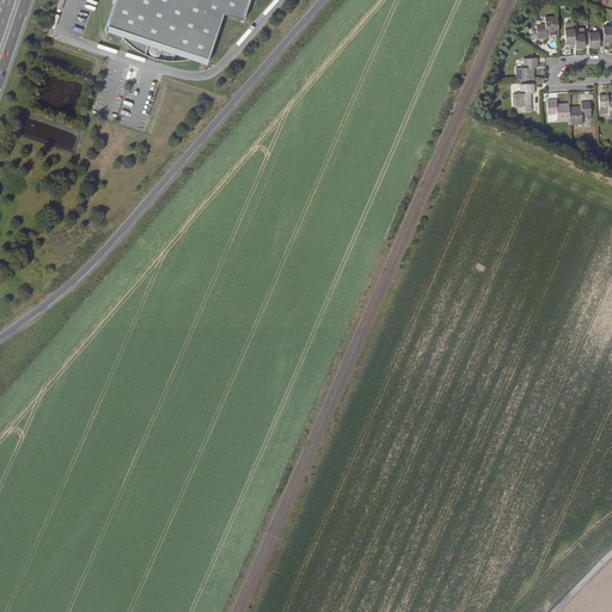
[(115,0),(114,4),(106,26),(124,32),(150,41),(165,46),(160,60),(165,61),(173,61),(176,54),(177,49),(207,60),(222,14),(242,20),(249,0),(115,0)]
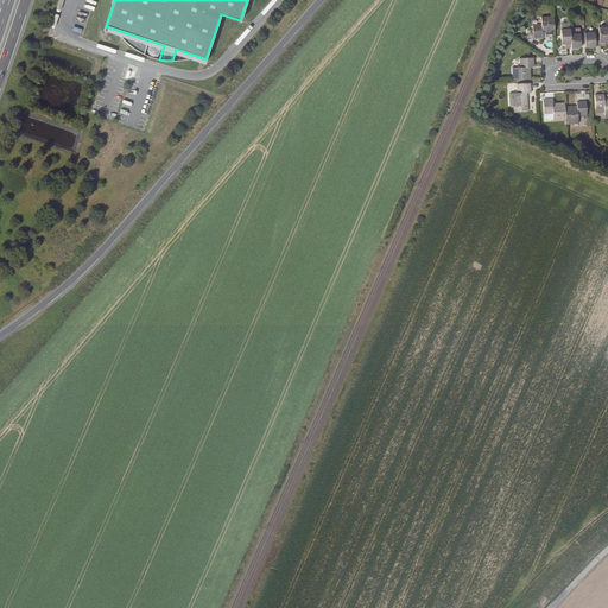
[(542,25),(532,25),(533,30),(529,30),(530,36),(533,36),(533,39),(543,38),(543,35),(555,35),(553,16),(542,17),(542,25)]
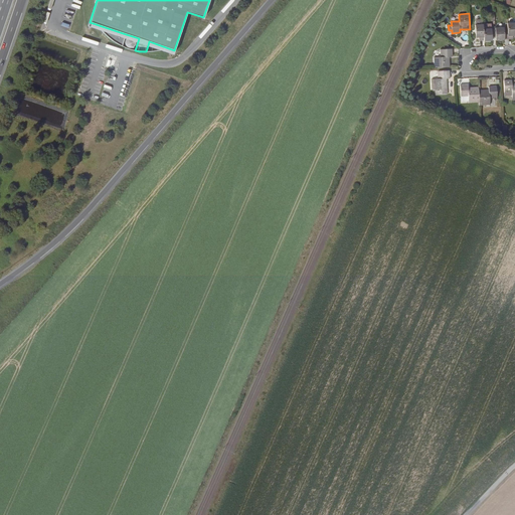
[(479,40),(484,40),(483,24),(483,21),(480,19),(477,20),(476,20),(475,22),(475,24),(476,37),(479,37),(479,40)]
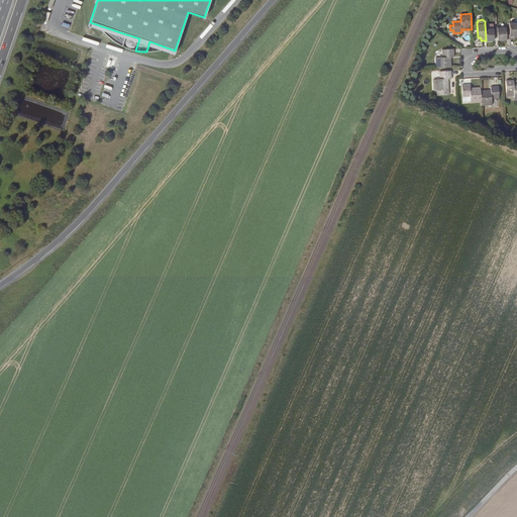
[(89,26),(102,30),(102,31),(103,32),(105,27),(90,22),(89,26)]
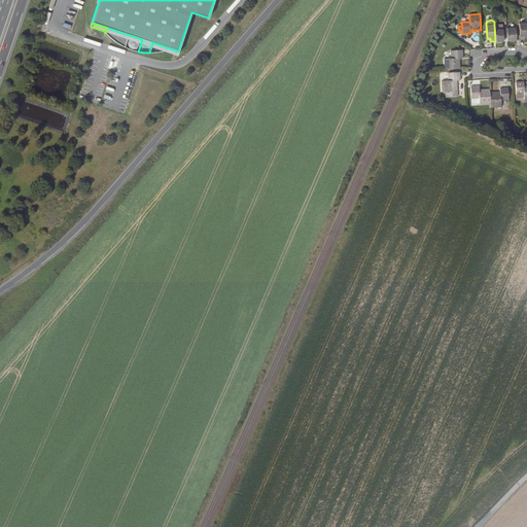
[(506,28),(502,28),(502,25),(494,25),(495,41),(495,42),(503,41),(503,37),(503,35),(507,34),(506,29),(506,28)]
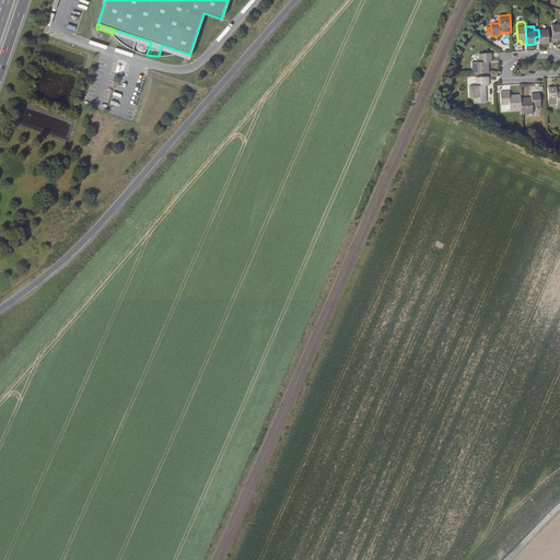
[(112,35),(118,42),(127,48),(132,50),(137,37),(114,30),(112,35)]
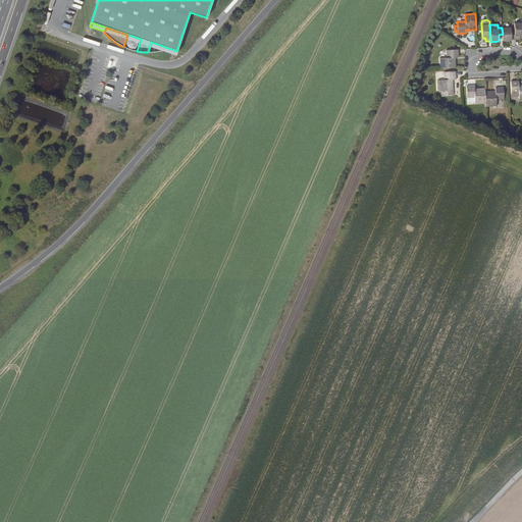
[(515,30),(511,30),(511,28),(502,29),(503,34),(503,37),(503,41),(511,41),(511,40),(515,40),(515,30)]
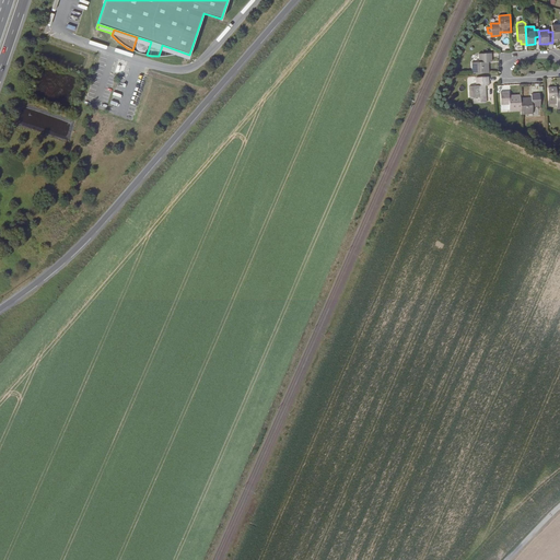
[(138,51),(139,51),(140,53),(141,53),(142,53),(143,51),(144,51),(146,50),(146,49),(147,48),(147,47),(147,46),(147,45),(147,44),(146,43),(146,42),(144,42),(143,41),(142,41),(141,41),(140,41),(139,41),(138,42),(137,42),(137,43),(136,44),(136,45),(135,46),(136,47),(136,48),(136,49),(137,50),(138,51)]
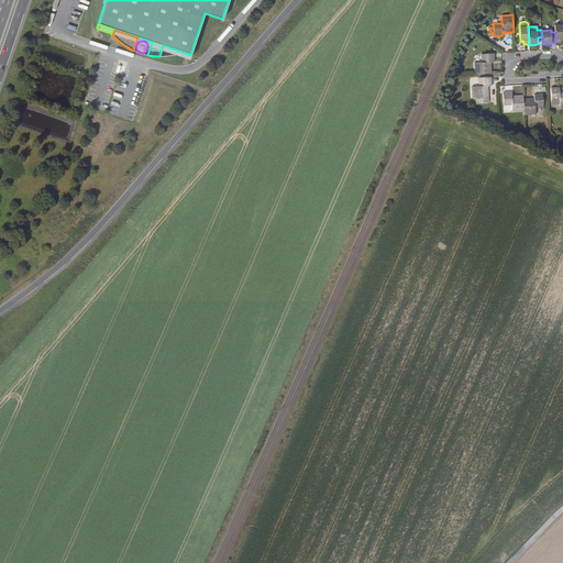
[(175,55),(189,59),(190,55),(163,45),(162,50),(175,55)]
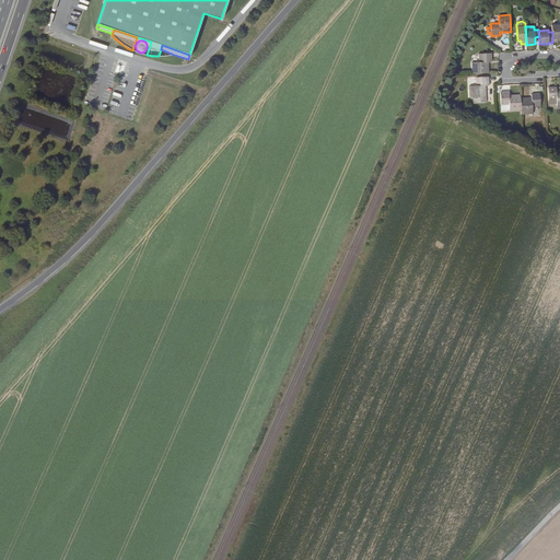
[(491,54),(478,54),(479,62),(471,62),(473,74),(489,73),(488,62),(492,62),(491,54)]
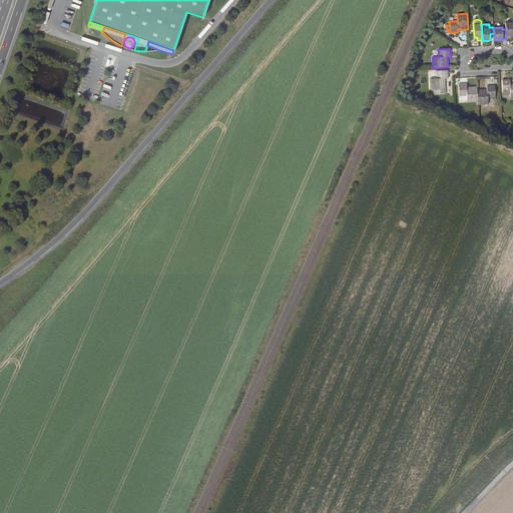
[(436,71),(436,79),(429,79),(430,90),(434,89),(434,95),(445,94),(444,79),(448,78),(447,70),(436,71)]
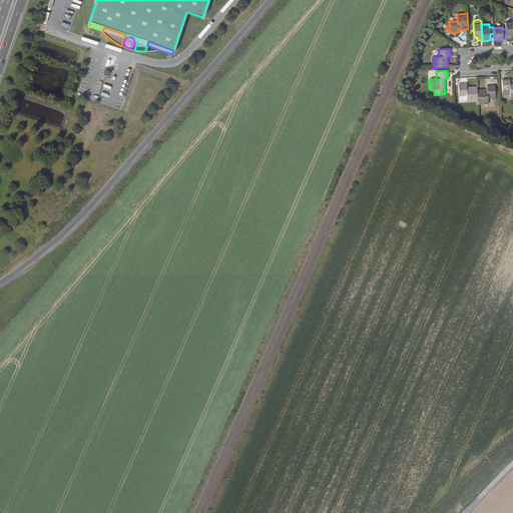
[(512,82),(510,83),(510,80),(502,80),(502,92),(510,91),(510,98),(512,97),(512,82)]
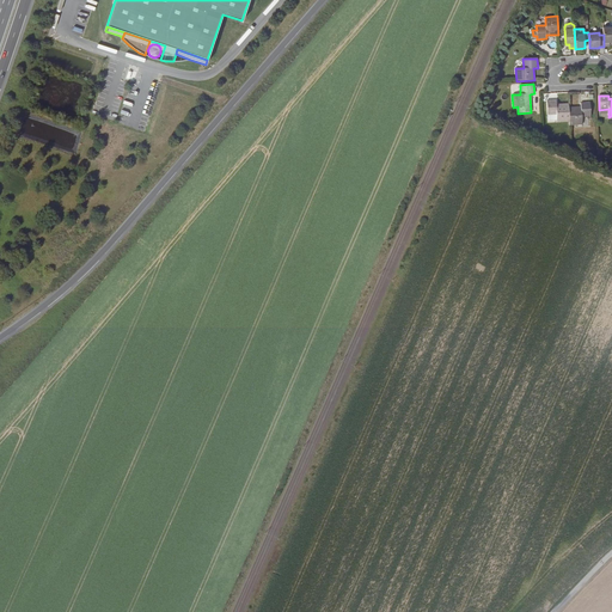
[(568,104),(556,104),(556,101),(546,101),(548,115),(556,115),(557,123),(569,122),(569,108),(568,104)]
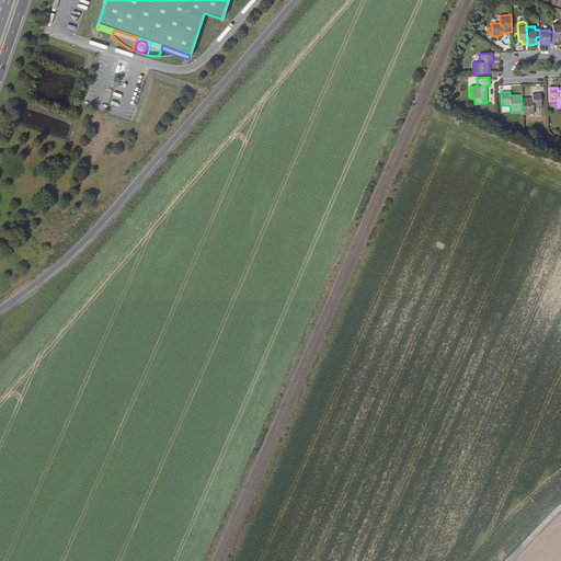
[(533,98),(522,99),(522,112),(522,115),(534,114),(533,107),(541,106),(541,94),(533,94),(533,98)]
